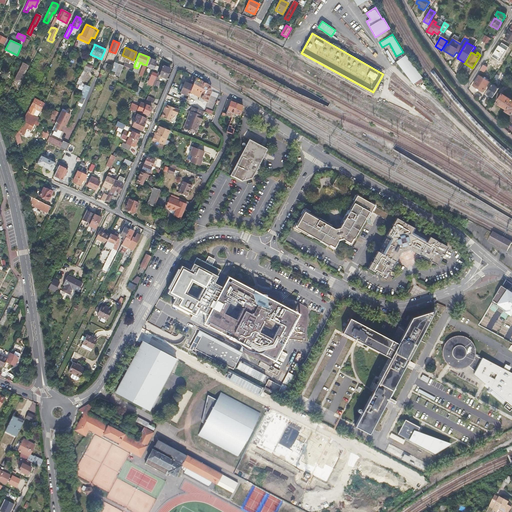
[(396,61),(413,84),(422,78),(405,55),(396,61)]
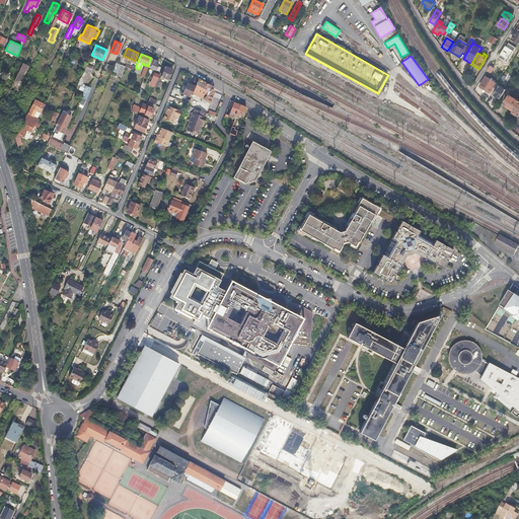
[(150,59),(148,66),(147,67),(158,71),(159,67),(156,66),(157,64),(154,63),(155,61),(150,59)]
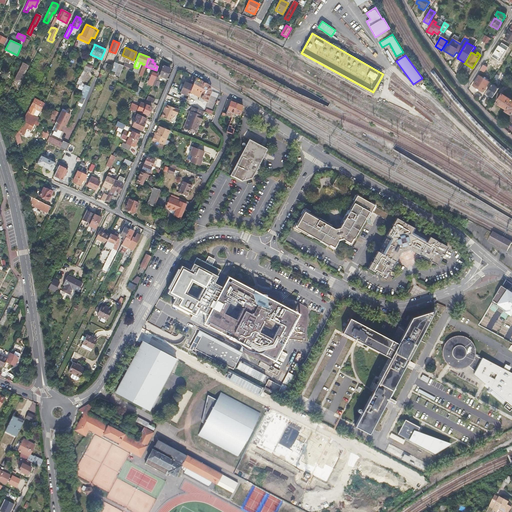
[(27,65),(22,63),(18,71),(22,74),(27,65)]
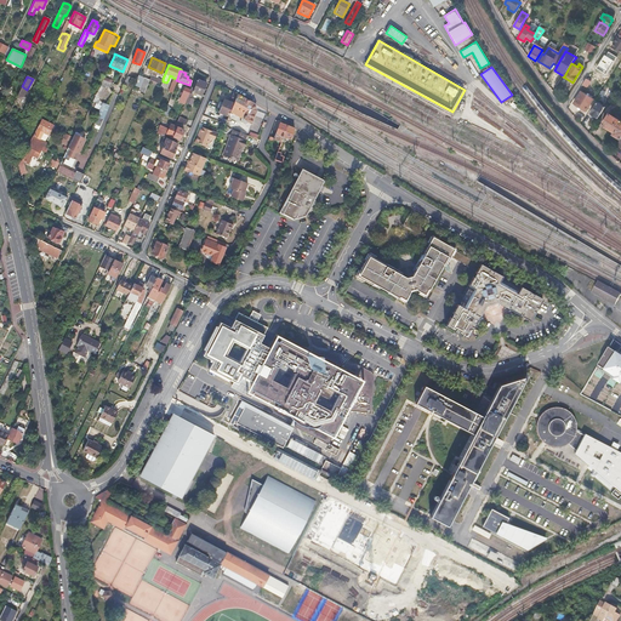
[(149,79),(143,77),(137,90),(143,93),(149,79)]
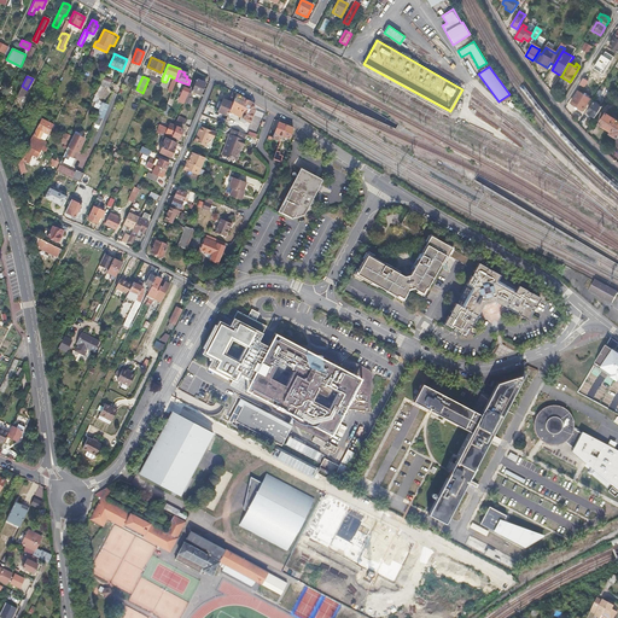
[(110,82),(103,79),(98,88),(103,91),(105,86),(108,87),(110,82)]
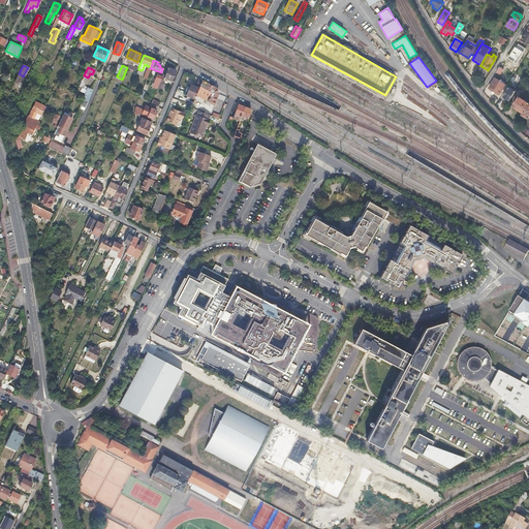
[(176,71),(165,67),(161,78),(159,83),(157,87),(163,89),(165,84),(162,83),(164,78),(172,81),(176,71)]
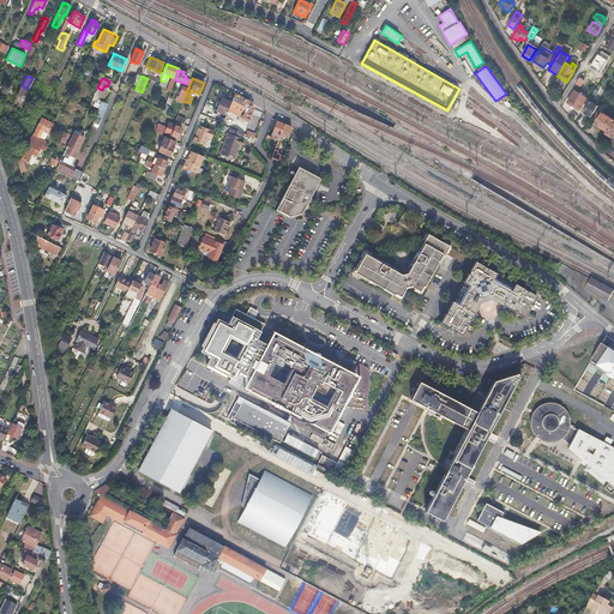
[(587,100),(575,91),(567,103),(579,110),(587,100)]
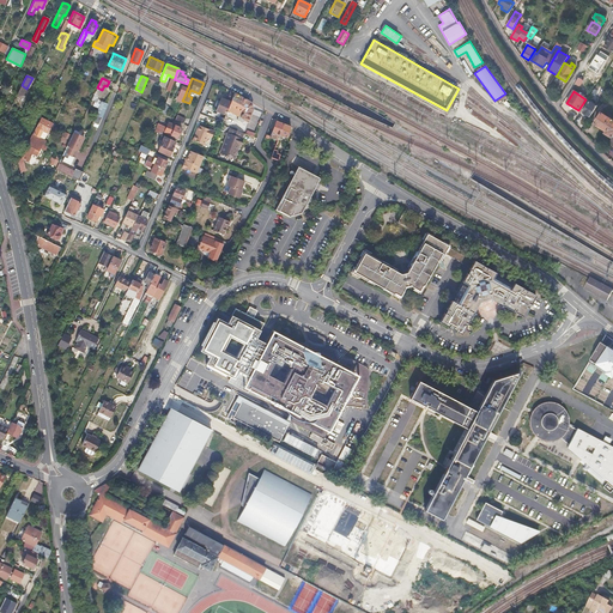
[(219,101),(217,99),(214,105),(217,107),(216,110),(225,114),(228,107),(232,93),(229,92),(226,99),(220,98),(219,101)]
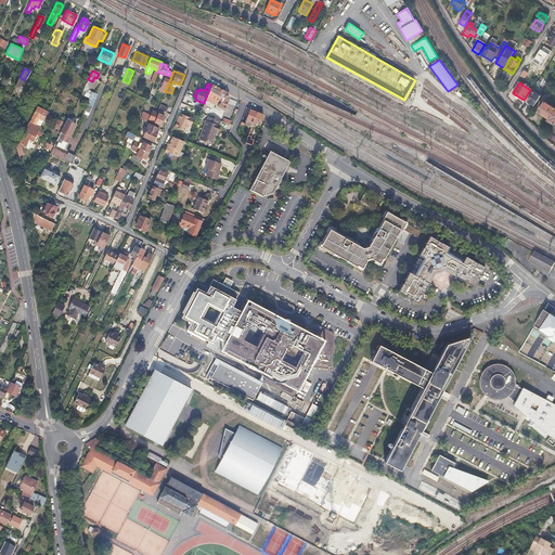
[(211,84),(210,85),(206,97),(214,102),(215,100),(220,103),(219,104),(218,104),(217,107),(223,110),(229,99),(227,93),(211,84)]
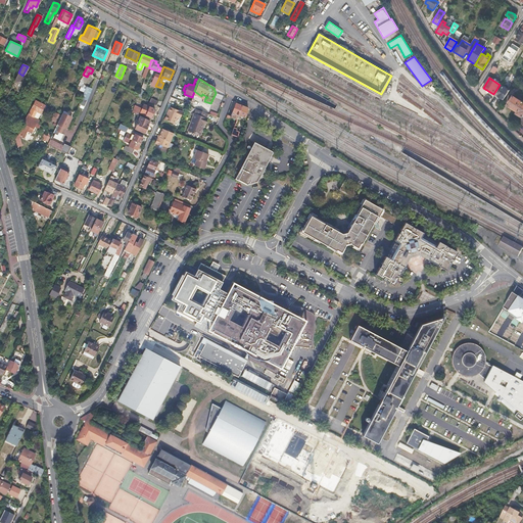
[(87,87),(78,107),(84,109),(93,89),(87,87)]
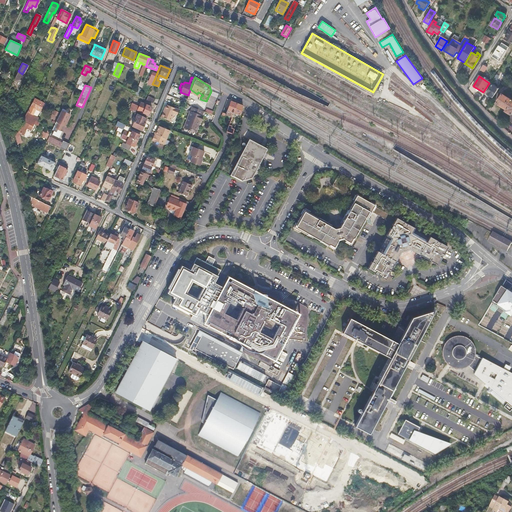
[(498,89),(492,85),(486,94),(492,98),(498,89)]
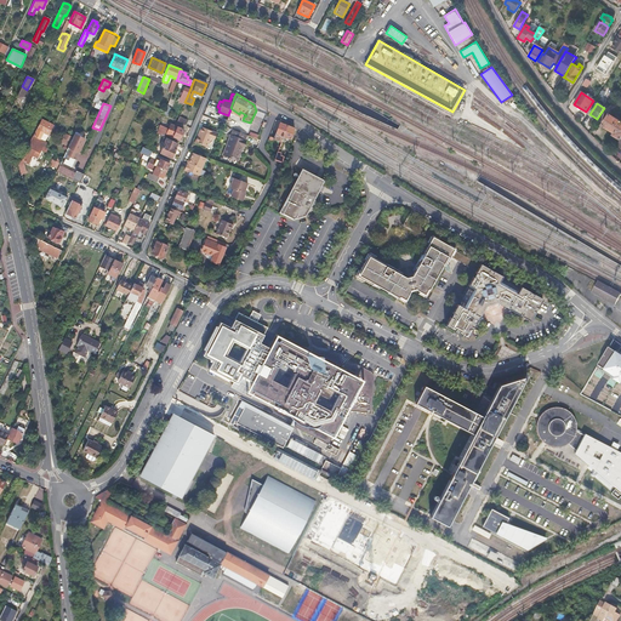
[(620,123),(609,115),(603,126),(615,134),(614,135),(620,140),(620,138),(620,123)]
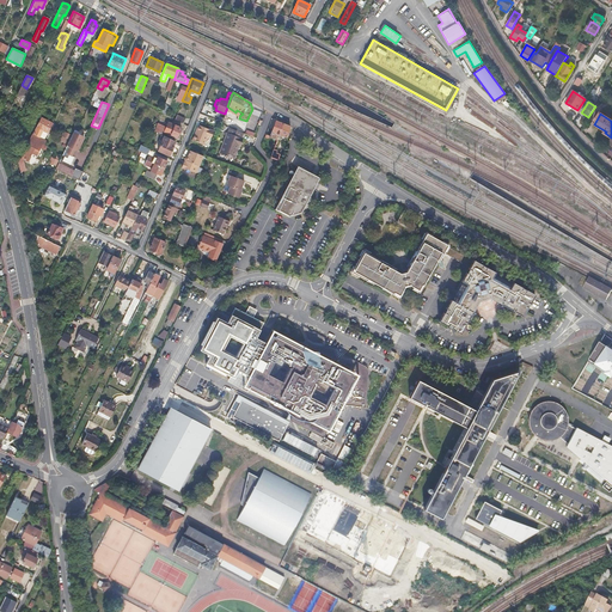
[(34,134),(40,138),(43,139),(47,133),(51,123),(41,118),(34,134)]
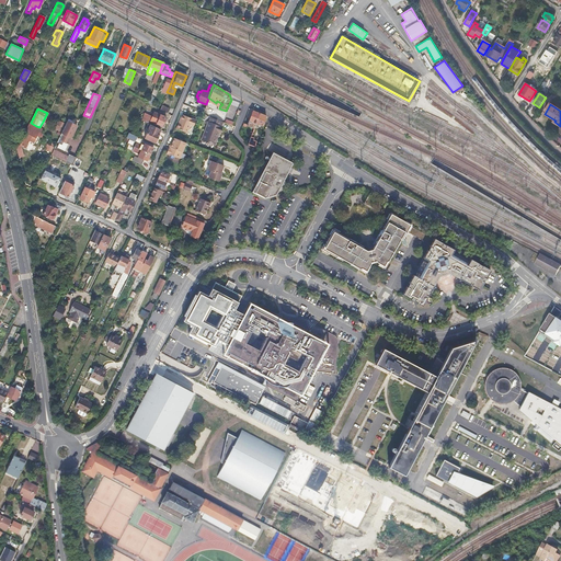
[(152,115),(145,112),(141,119),(148,123),(149,121),(161,126),(165,116),(153,111),(152,115)]
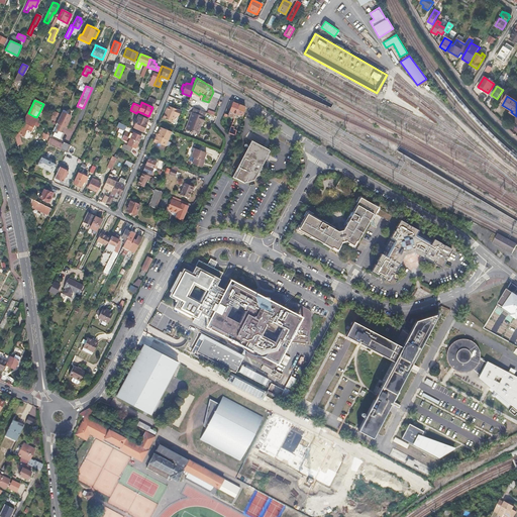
[(238,105),(232,102),(225,120),(227,121),(229,116),(231,117),(233,113),(235,114),(238,105)]
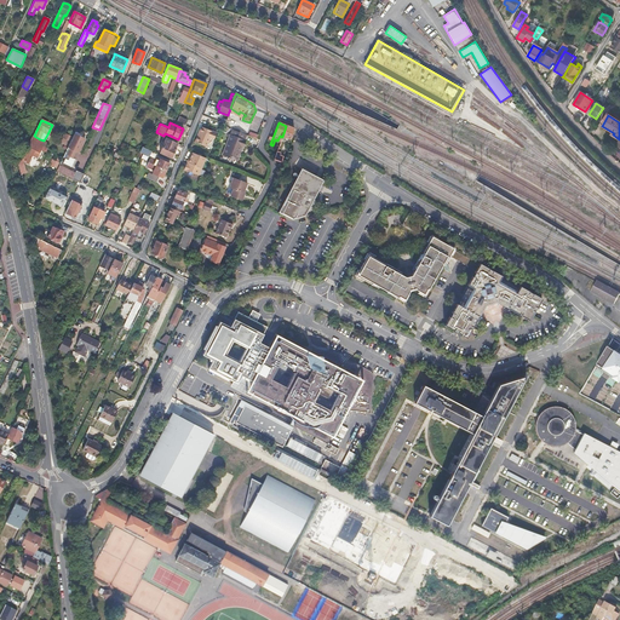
[(217,132),(201,126),(199,132),(197,136),(195,142),(206,147),(210,137),(214,139),(217,132)]
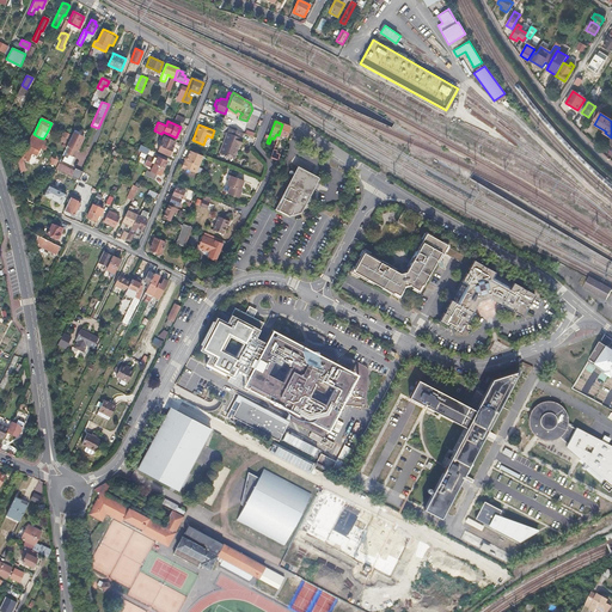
[(289,127),(282,124),(279,135),(286,138),(289,127)]
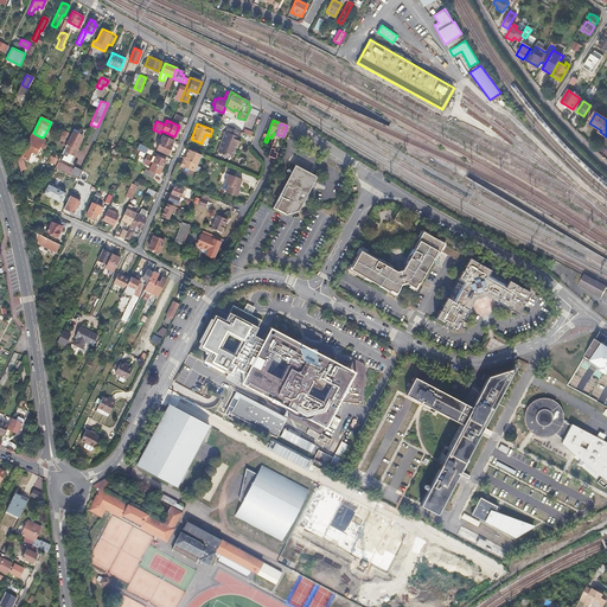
[(241,132),(228,126),(218,151),(231,155),(236,144),(241,132)]
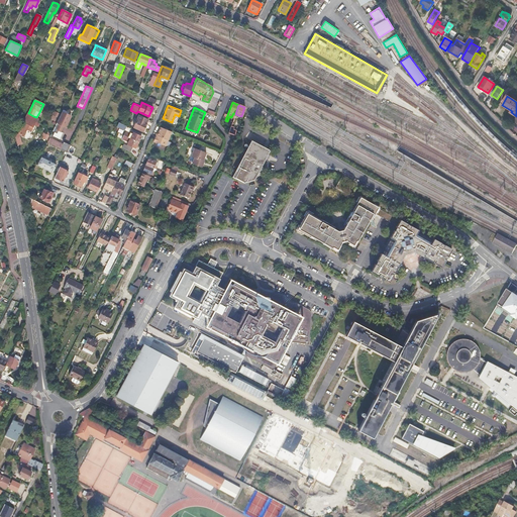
[(33,116),(28,113),(27,113),(24,117),(25,118),(18,133),(17,132),(15,137),(17,145),(22,144),(20,135),(23,136),(27,129),(30,131),(33,124),(37,126),(39,122),(37,122),(39,118),(36,117),(33,116)]
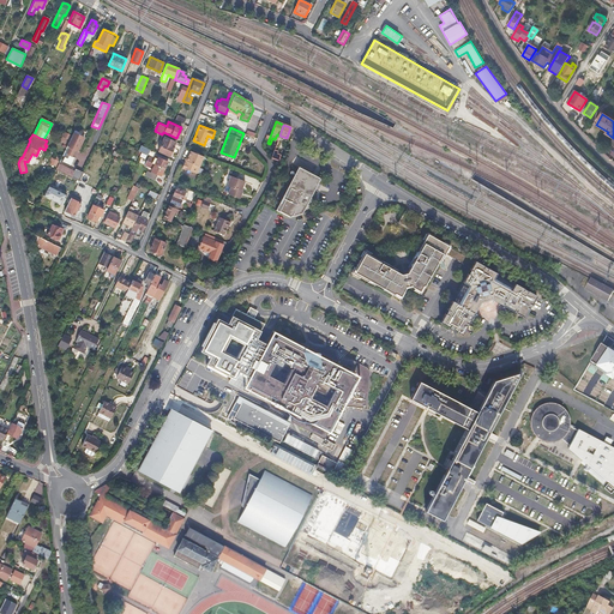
[(161,140),(162,142),(158,151),(169,156),(174,146),(173,145),(175,142),(163,136),(161,140)]
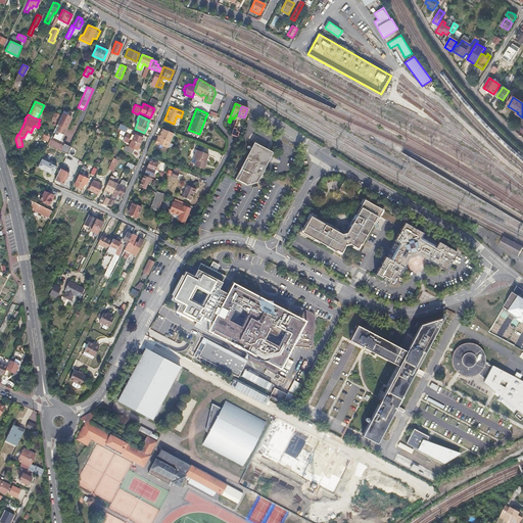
[(67,122),(60,119),(57,124),(63,127),(64,127),(67,122)]
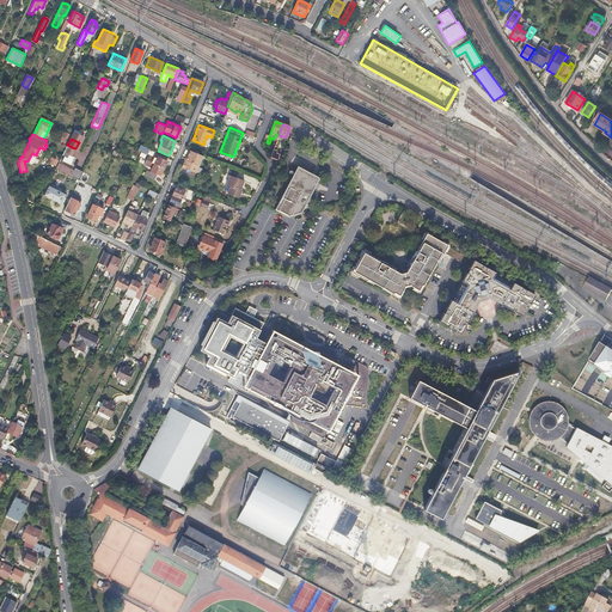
[(281,140),(277,139),(270,158),(277,160),(280,154),(276,153),(281,140)]
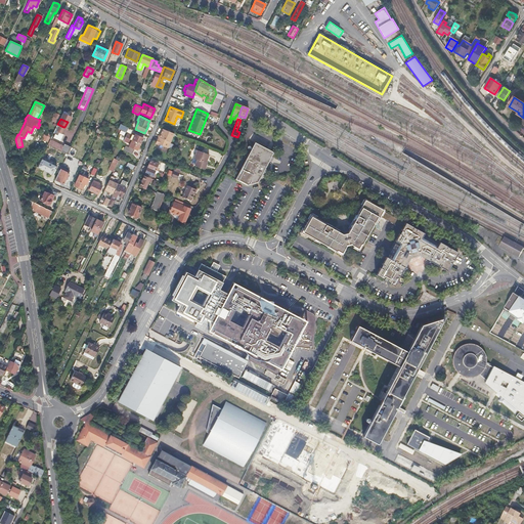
[(63,127),(57,124),(52,136),(54,137),(60,140),(62,136),(60,135),(61,133),(63,127)]
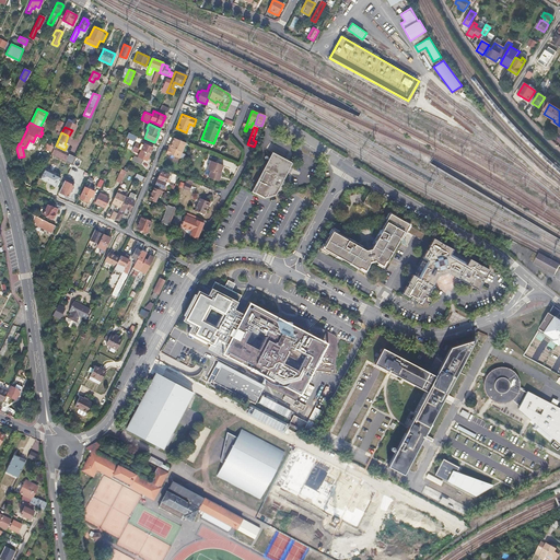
[(173,137),(170,146),(171,146),(170,149),(168,148),(166,153),(179,158),(186,142),(173,137)]
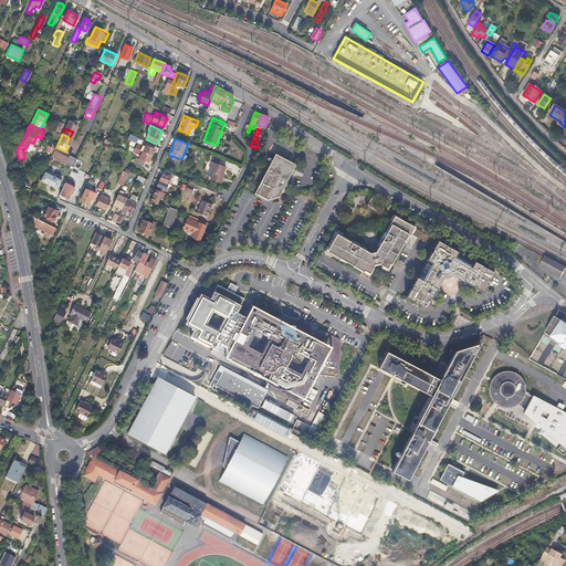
[(138,144),(136,148),(152,155),(155,148),(146,145),(146,146),(143,145),(143,146),(138,144)]
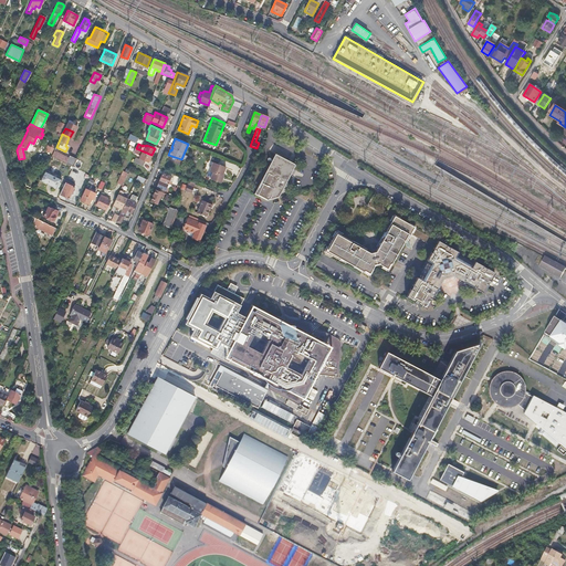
[(134,152),(140,155),(139,159),(145,161),(148,163),(152,155),(136,148),(135,148),(134,152)]
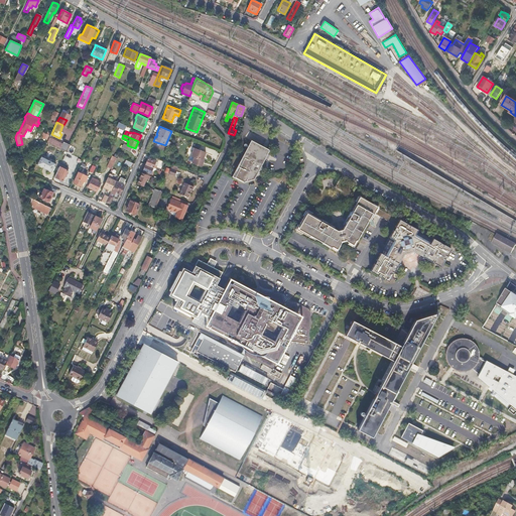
[(49,138),(46,143),(67,151),(70,144),(63,141),(61,144),(51,139),(49,138)]
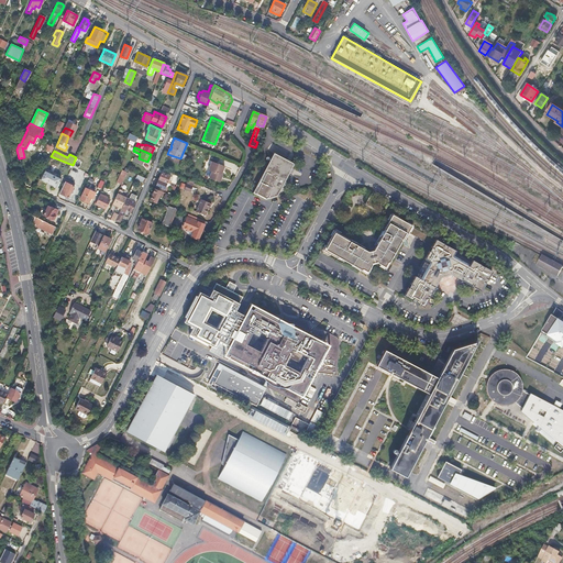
[(293,162),(274,153),(252,191),(265,198),(277,195),(283,185),(285,187),(287,181),(285,180),(289,172),(293,174),(295,168),(293,167),(294,163),(293,162)]
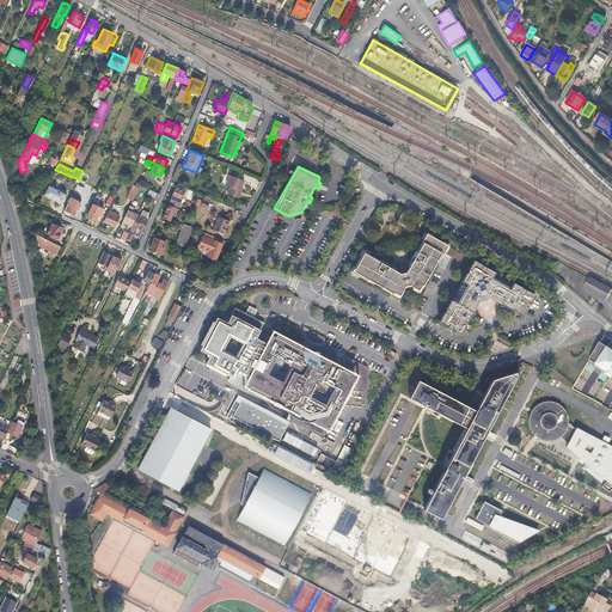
[(230,175),(226,184),(230,185),(227,193),(239,197),(242,190),(240,190),(243,185),(244,181),(230,175)]
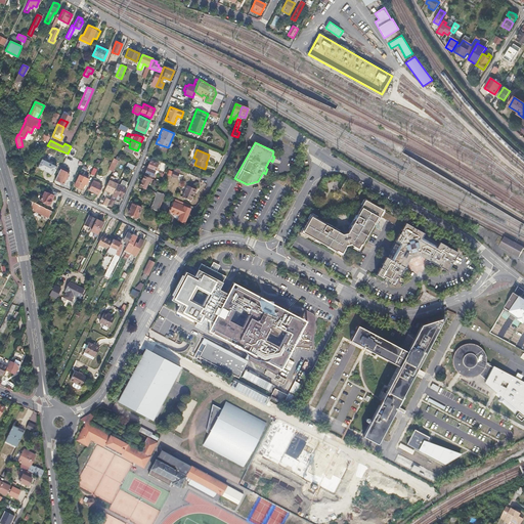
[(55,166),(44,160),(40,169),(51,174),(55,166)]
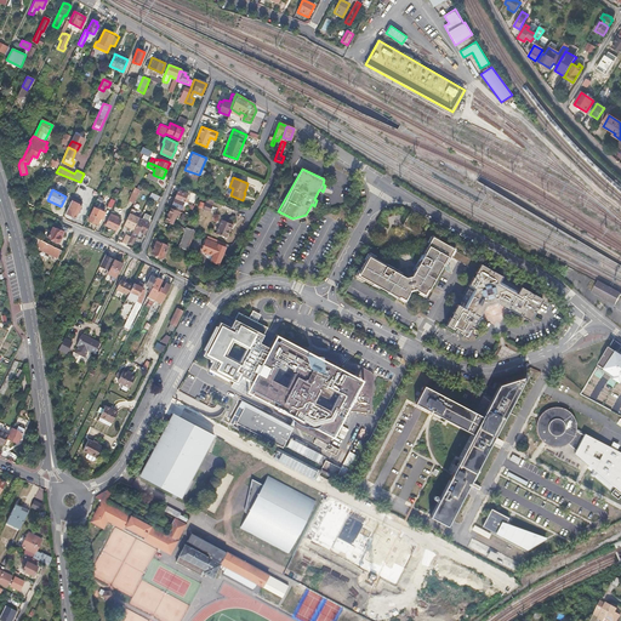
[(187,194),(178,191),(176,198),(184,201),(187,194)]
